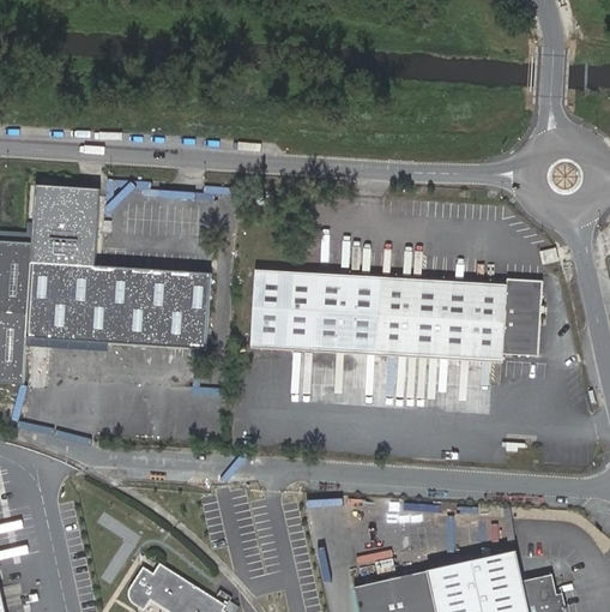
[(64,330),(89,331),(94,261),(67,259),(68,250),(68,249),(71,189),(32,186),(29,239),(0,238),(0,378),(22,381),(24,328),(64,330)]
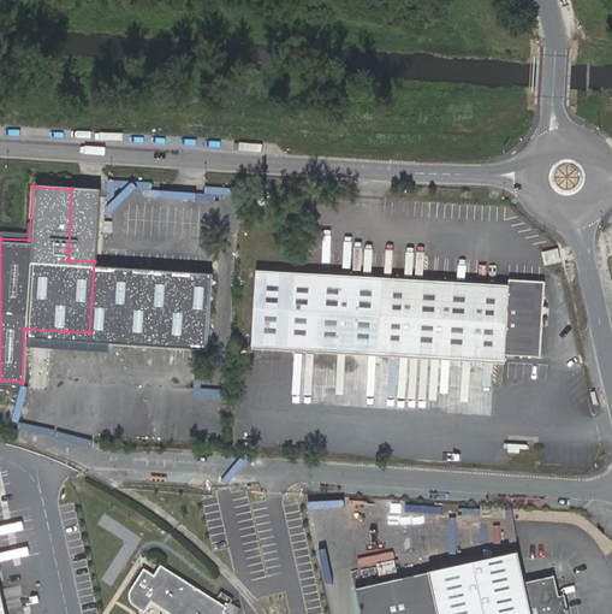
[(557,260),(554,248),(540,252),(541,263),(557,260)]
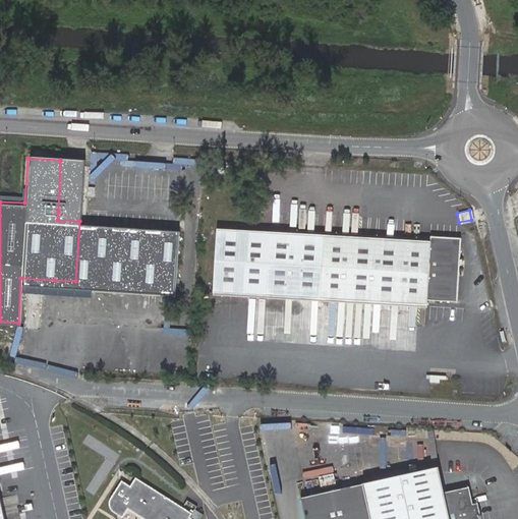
[(79,221),(79,214),(58,212),(57,220),(79,221)]
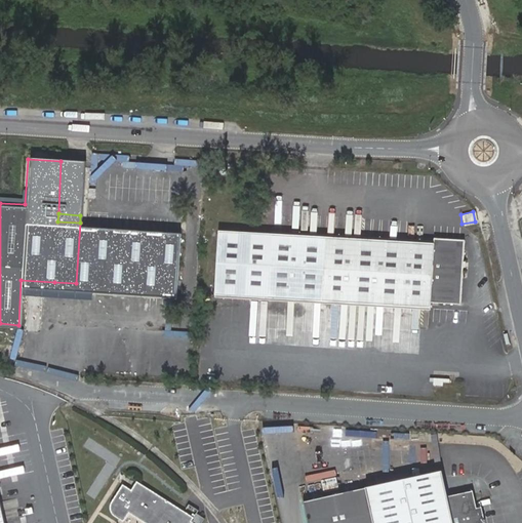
[(182,222),(80,215),(80,223),(181,228),(182,222)]
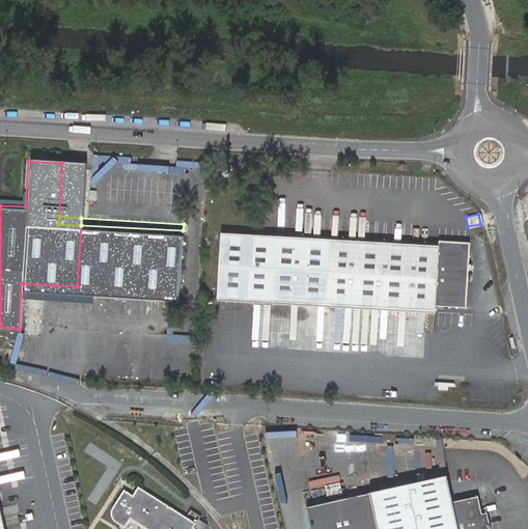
[(77,286),(179,294),(183,230),(81,225),(77,286)]
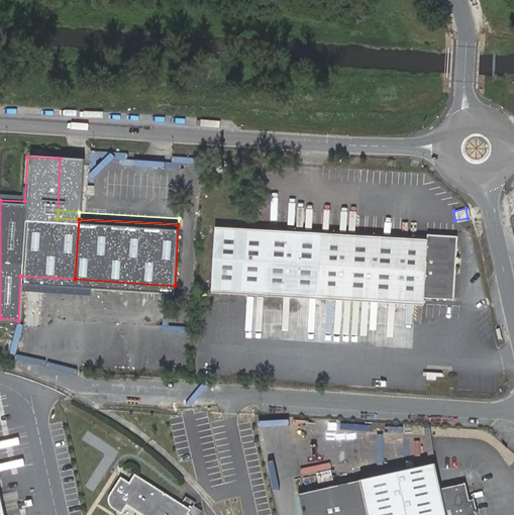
[(425,237),(214,226),(210,288),(421,300),(421,296),(451,298),(454,235),(424,233),(425,237)]
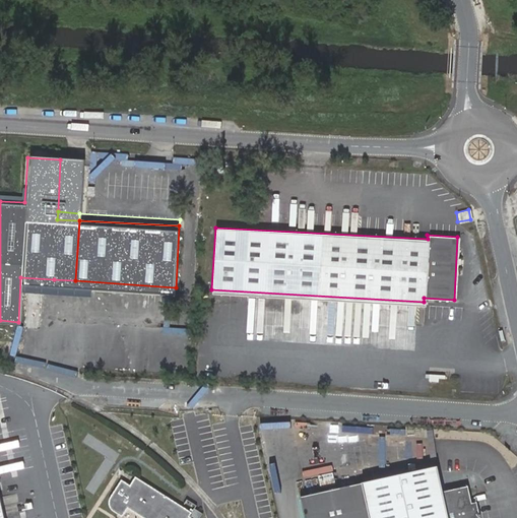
[(75,280),(75,287),(175,293),(176,287),(75,280)]
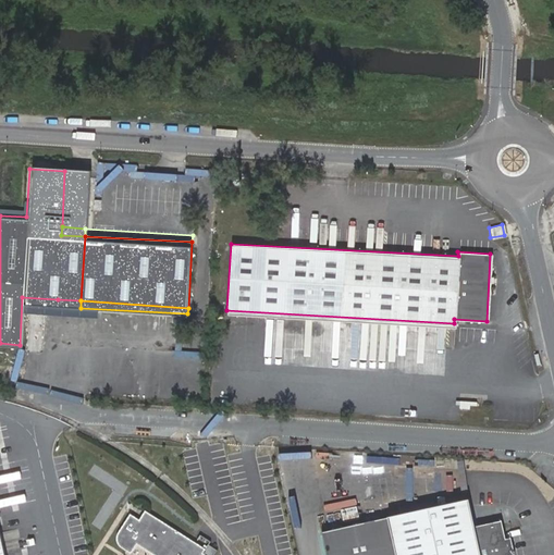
[(472,527),(466,498),(385,517),(320,532),(325,554),(505,554),(499,521),(472,527)]
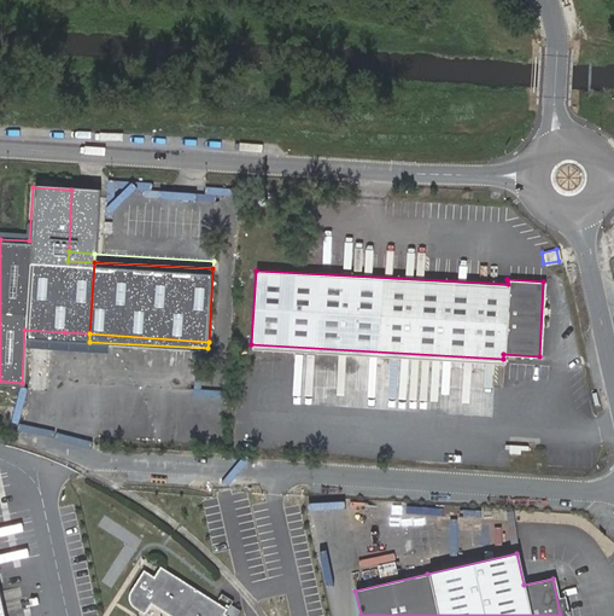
[(150,575),(140,570),(128,590),(127,594),(126,599),(128,603),(130,608),(135,611),(140,615),(146,604),(164,615),(222,615),(226,611),(156,567),(150,575)]
